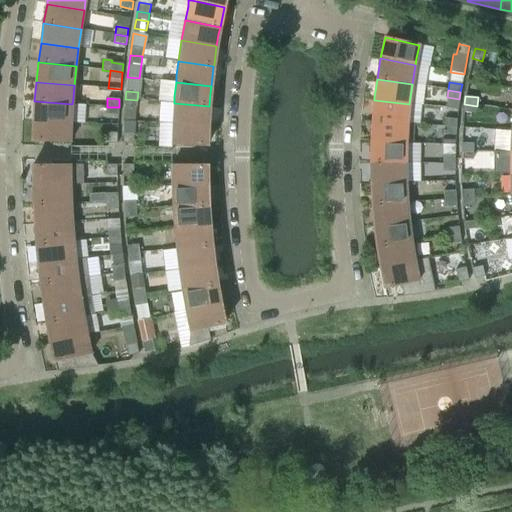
[(136,108),(137,100),(125,99),(124,107),(136,108)]
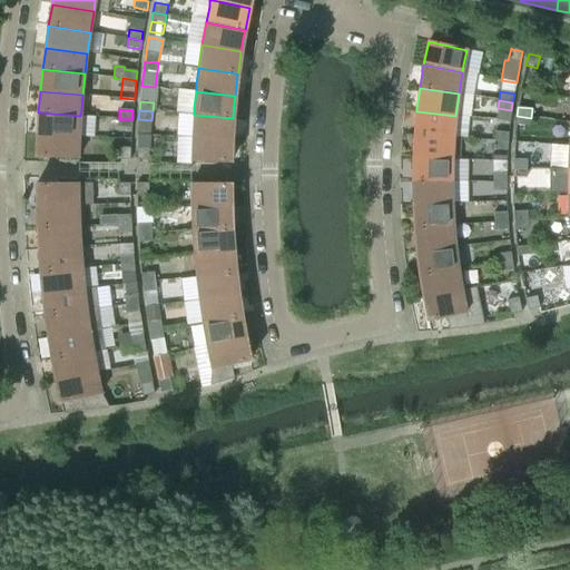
[(455,123),(455,116),(416,111),(414,131),(414,135),(453,138),(455,123)]
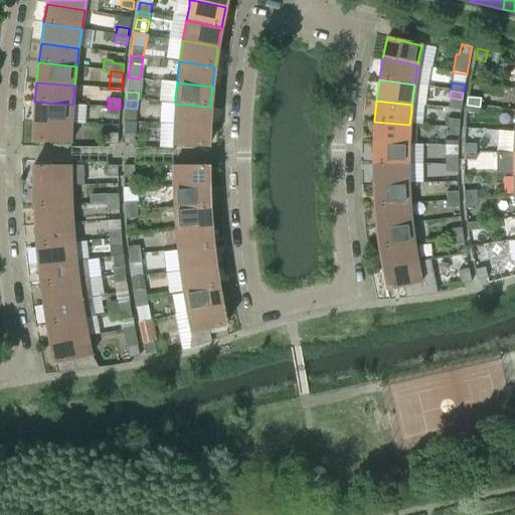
[(72,105),(34,102),(34,105),(33,122),(71,124),(72,105)]
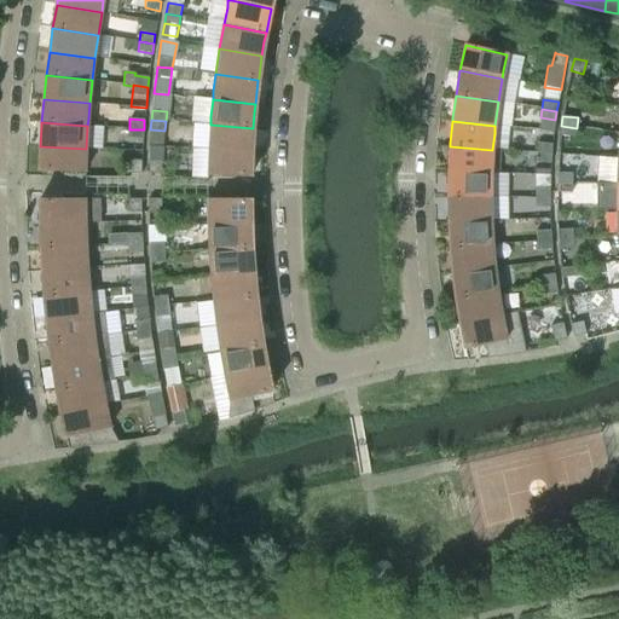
[(252,152),(253,128),(210,125),(209,133),(208,150),(252,152)]
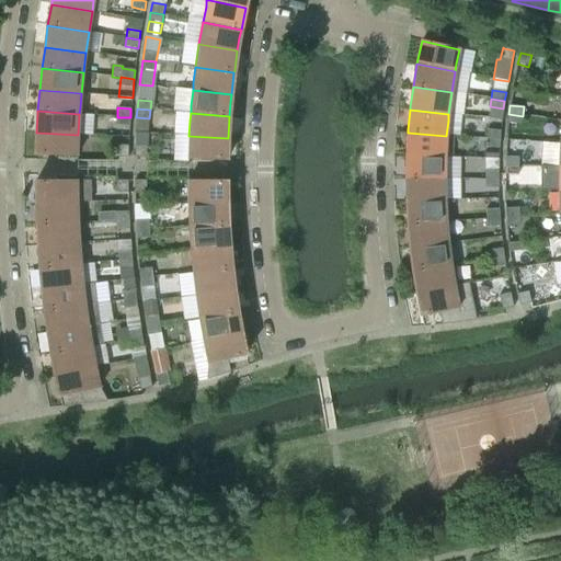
[(523,116),(508,114),(507,123),(522,125),(523,116)]
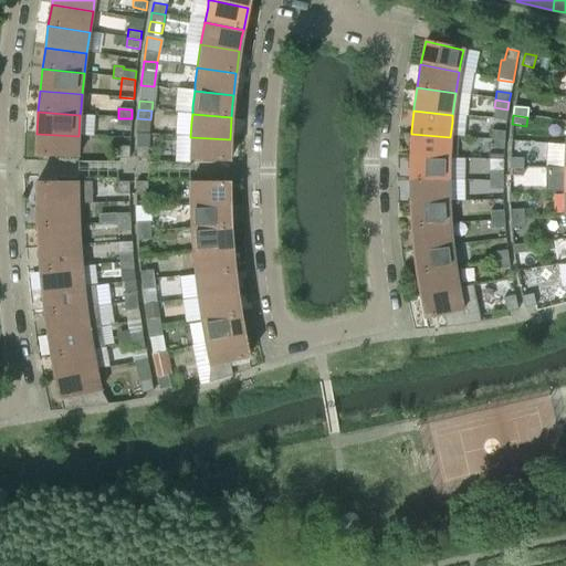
[(130,128),(132,118),(118,118),(117,127),(130,128)]
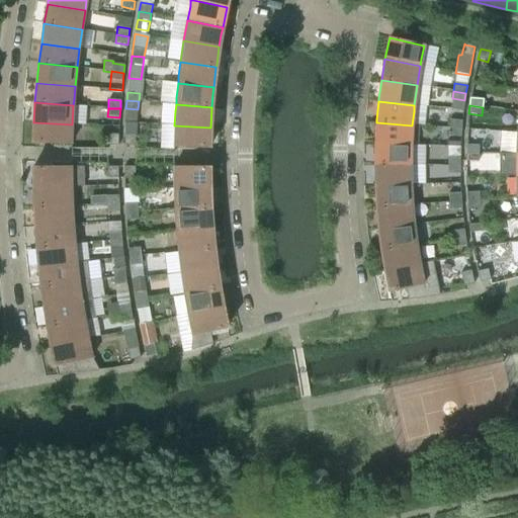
[(449,119),(449,128),(461,130),(462,120),(449,119)]
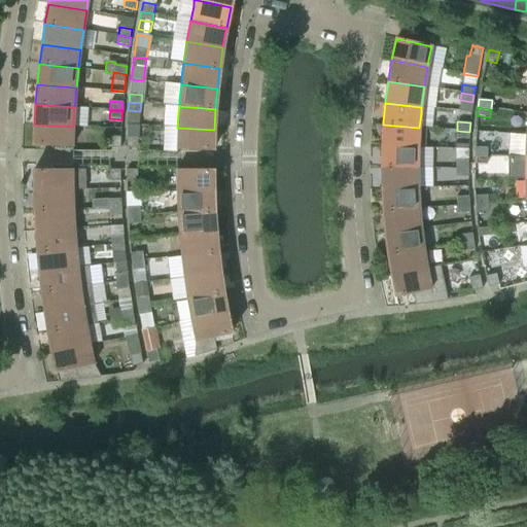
[(73,127),(34,125),(34,145),(72,147),(73,127)]
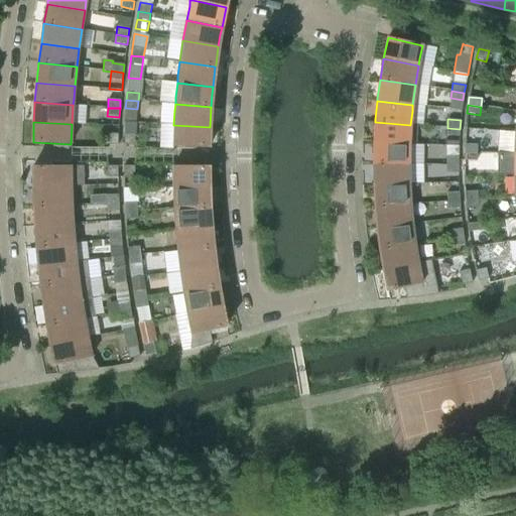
[(134,145),(134,134),(135,123),(124,122),(124,145),(134,145)]
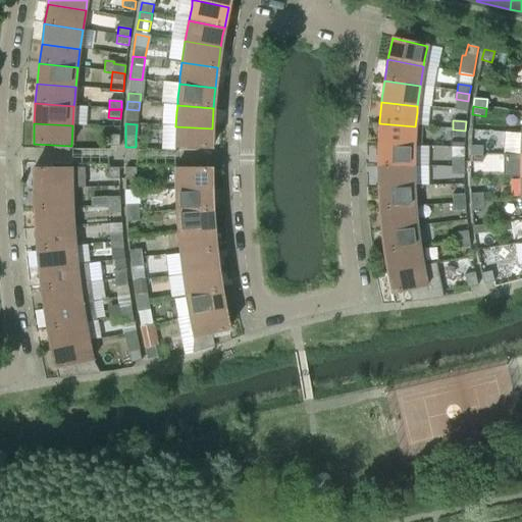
[(415,140),(415,126),(379,123),(378,145),(414,146),(415,140)]
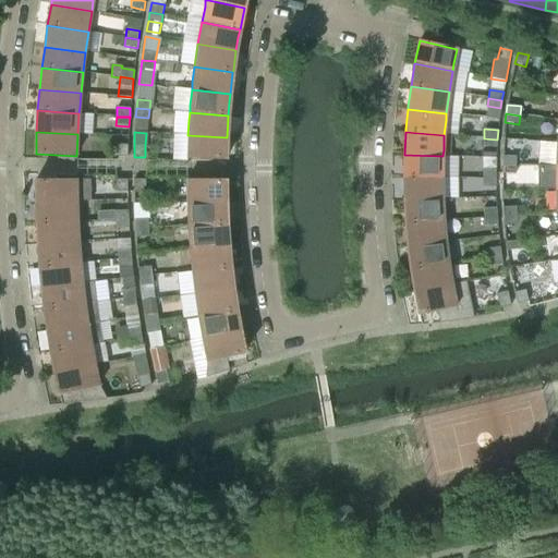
[(226,159),(227,137),(187,135),(187,150),(186,158),(226,159)]
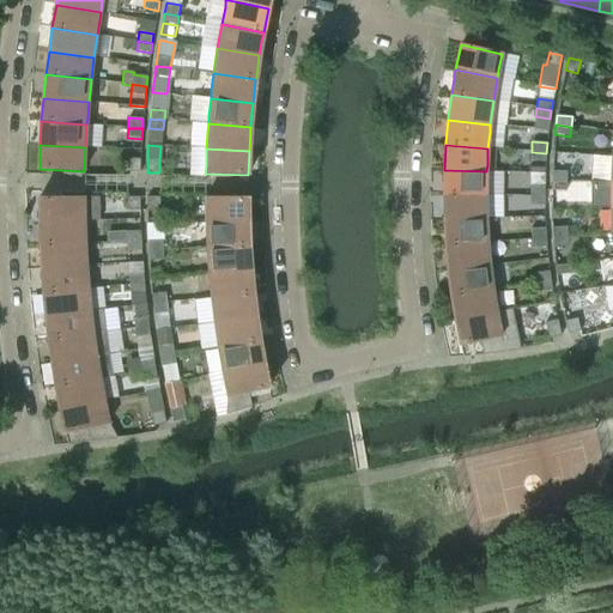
[(546,153),(532,152),(530,161),(545,162),(546,153)]
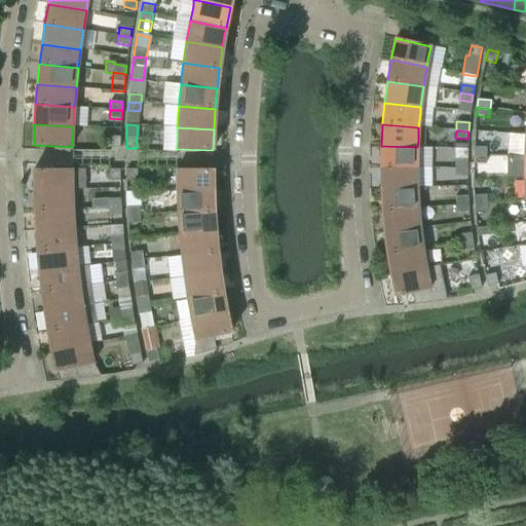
[(109,148),(110,148),(120,148),(120,137),(109,137),(109,148)]
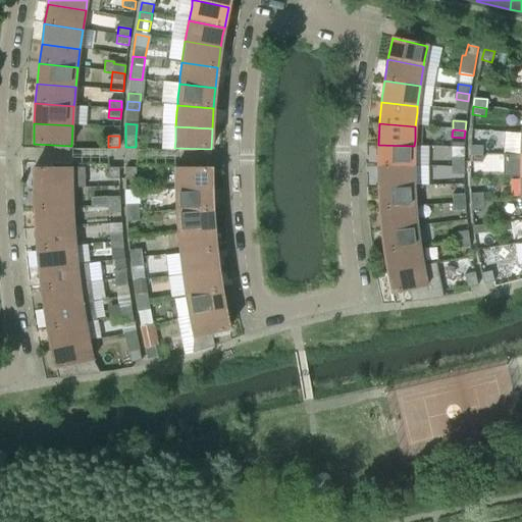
[(378,153),(378,166),(414,166),(414,159),(414,146),(378,145),(378,153)]
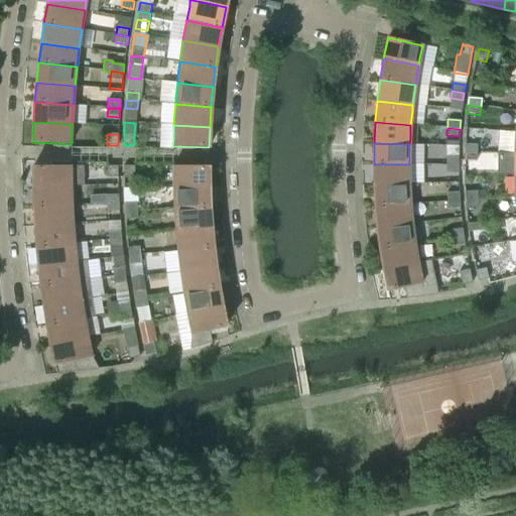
[(465,144),(465,152),(477,153),(477,144),(465,144)]
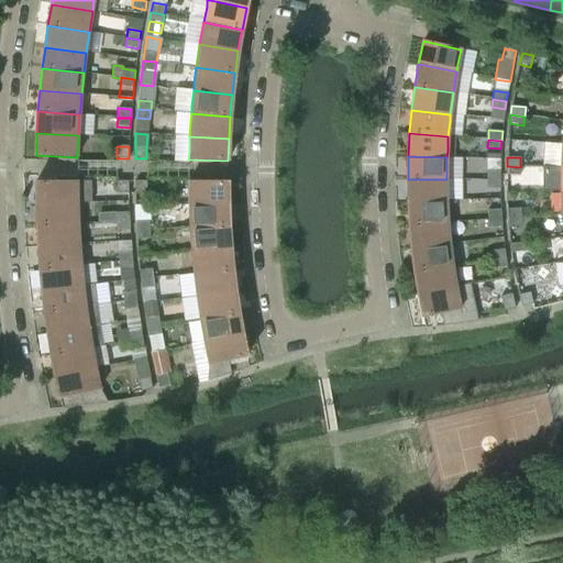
[(487,159),(486,179),(500,179),(501,159),(487,159)]
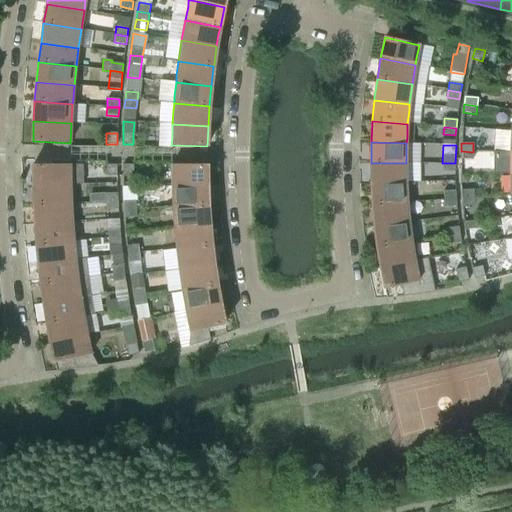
[(473,152),(461,151),(460,159),(473,160),(473,152)]
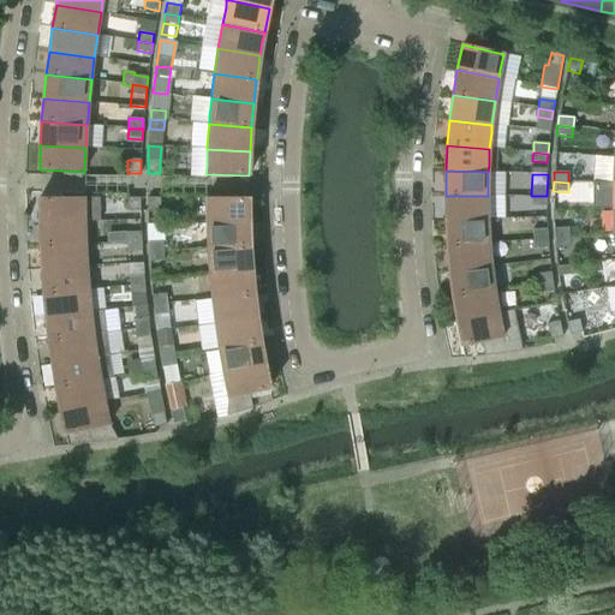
[(488,212),(488,196),(446,196),(445,206),(446,221),(488,220),(488,212)]
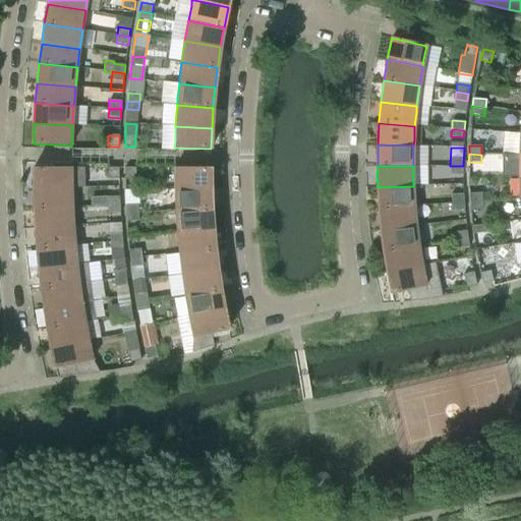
[(33,175),(34,188),(71,187),(71,174),(71,168),(33,168),(33,175)]
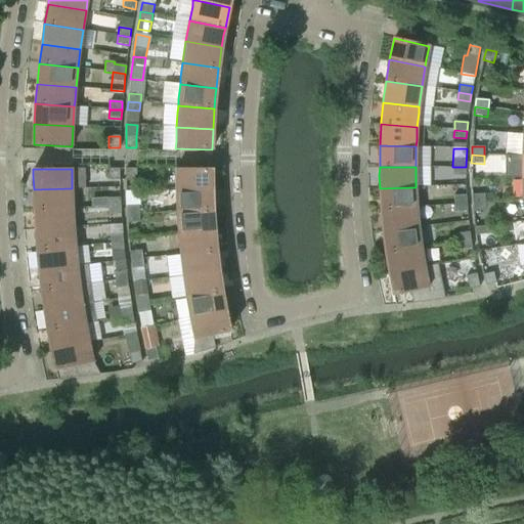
[(120,180),(120,169),(108,169),(108,180),(120,180)]
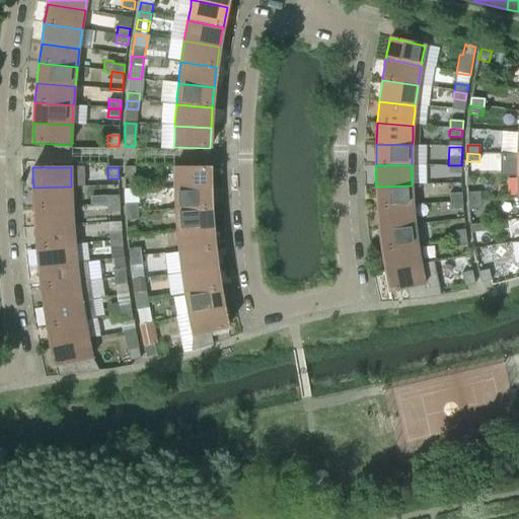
[(135,167),(124,167),(125,178),(135,178),(135,167)]
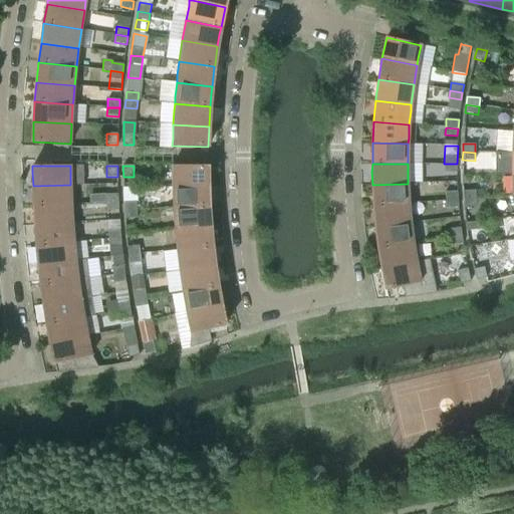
[(172,173),(172,187),(208,186),(208,166),(172,166),(172,173)]
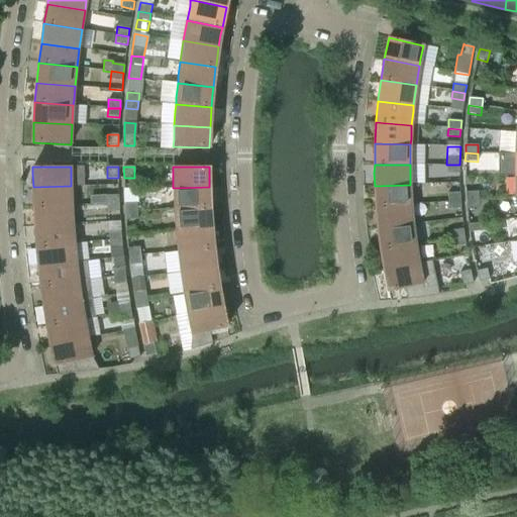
[(376,204),(376,207),(411,204),(411,198),(410,185),(375,186),(376,204)]
